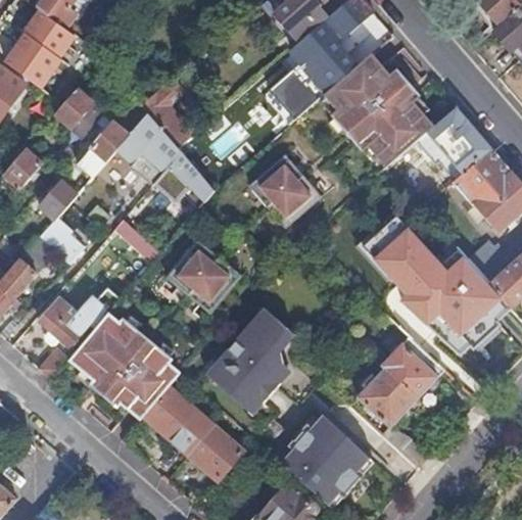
[(27,0),(41,9),(66,29),(77,15),(80,17),(92,0),(27,0)]
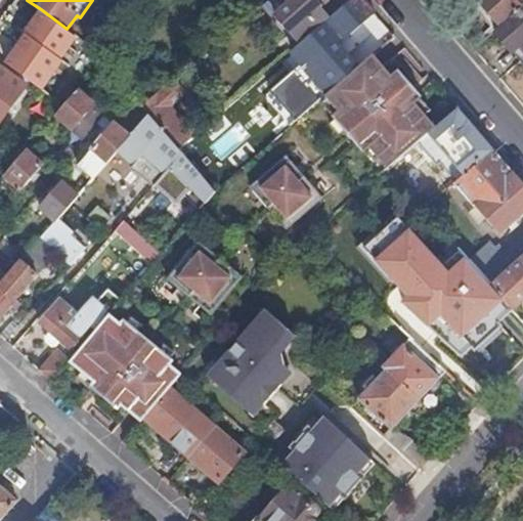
[(264,0),(262,2),(273,15),(286,4),(282,0),(264,0)]
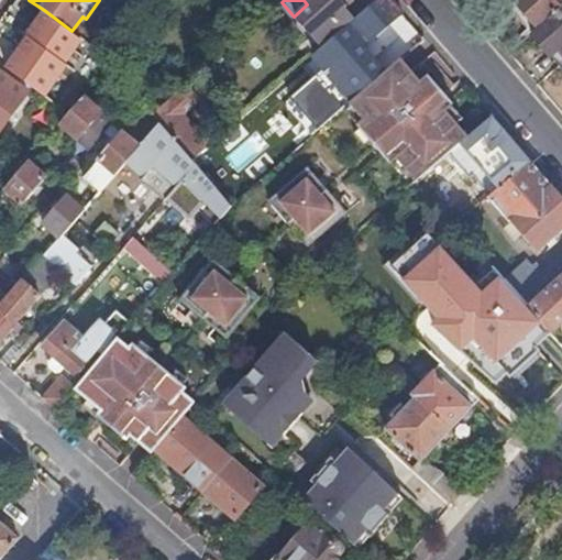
[(304,0),(307,4),(294,17),(321,48),(354,19),(344,8),(354,0),(304,0)]
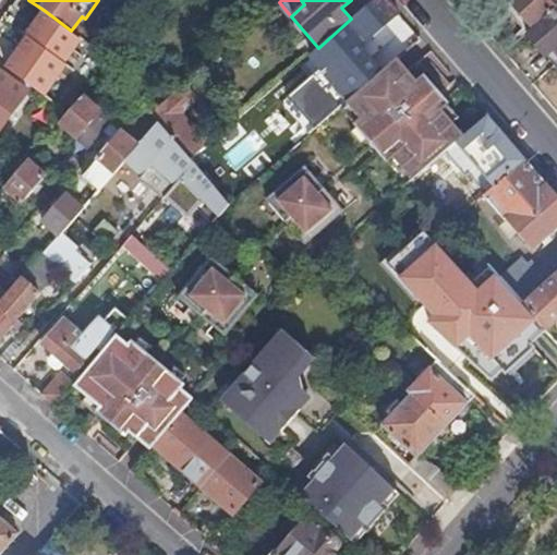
[(399,11),(389,0),(373,0),(351,19),(318,48),(326,56),(330,62),(333,70),(334,76),(335,77),(340,84),(351,96),(380,70),(371,58),(359,45),(399,11)]
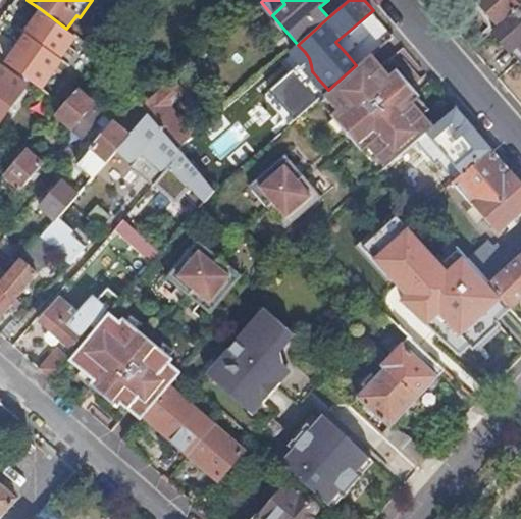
[(474,0),(497,26),(500,23),(520,4),(520,0),(474,0)]
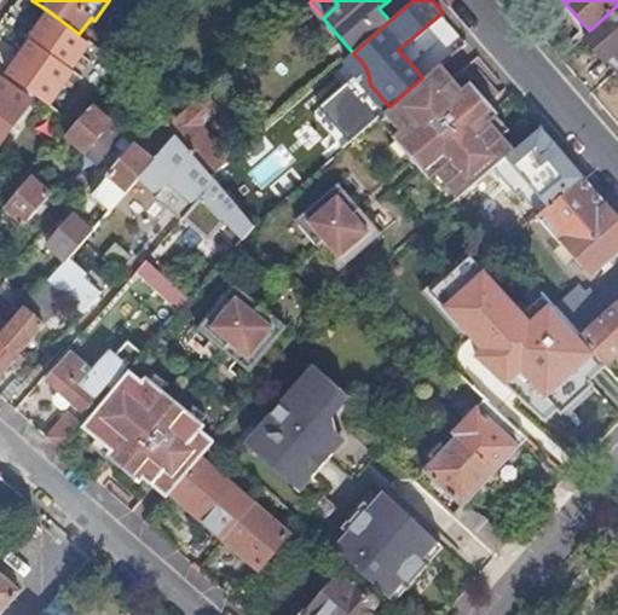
[(617,5),(593,28),(617,57),(617,5)]
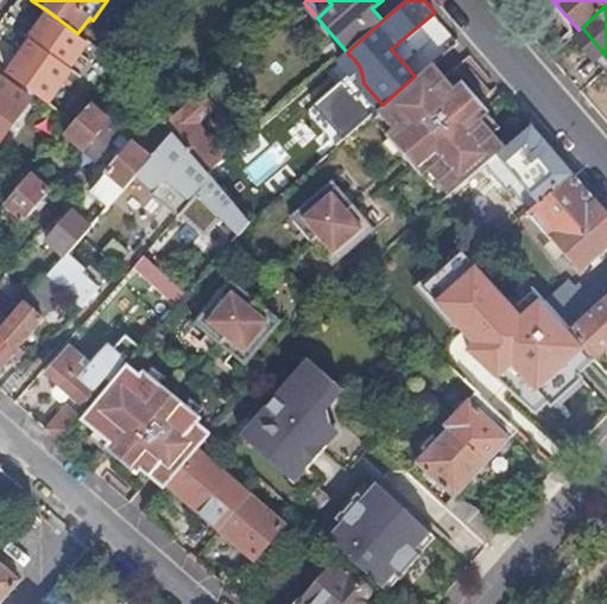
[(67,51),(76,58),(89,40),(77,33),(48,11),(21,48),(52,70),(67,51)]
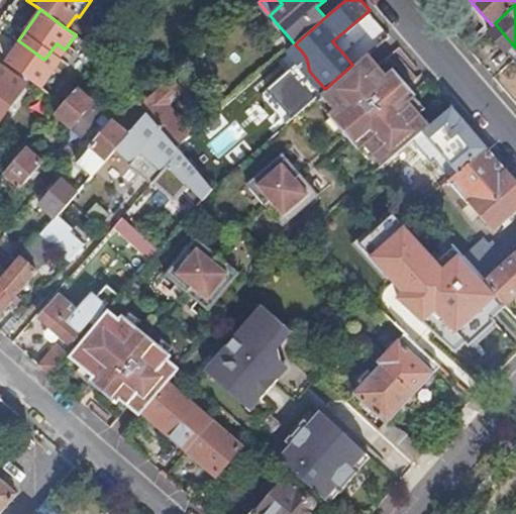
[(334,107),(328,112),(331,116),(339,125),(358,147),(365,142),(384,165),(409,143),(431,124),(420,113),(410,101),(416,96),(417,95),(394,69),(387,75),(368,52),(352,65),(325,89),(321,92),(323,95),(332,105),(334,107)]
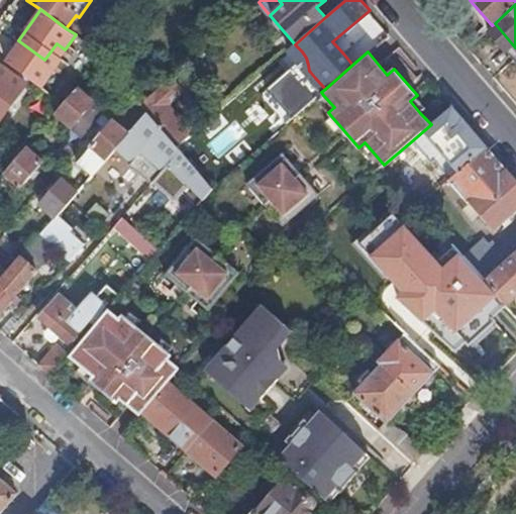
[(0,118),(25,84),(0,66),(0,118)]
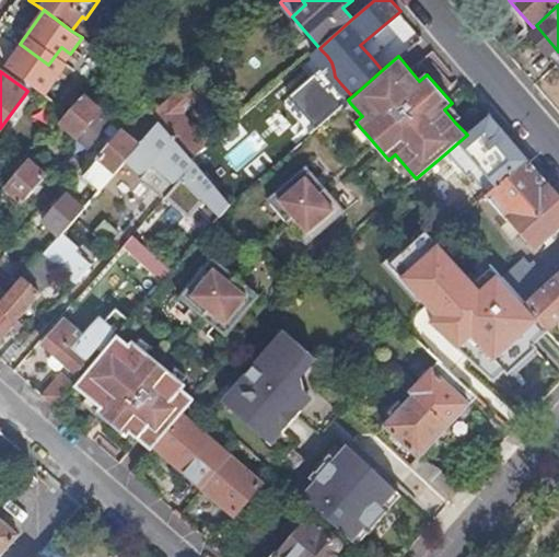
[(83,97),(69,114),(60,124),(78,139),(101,113),(83,97)]
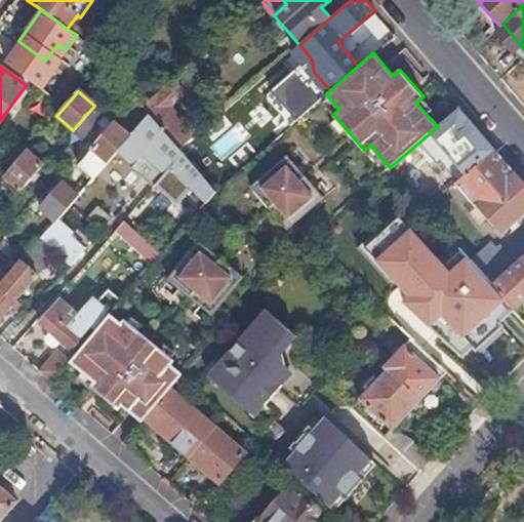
[(142,106),(149,114),(178,150),(196,136),(158,92),(142,106)]
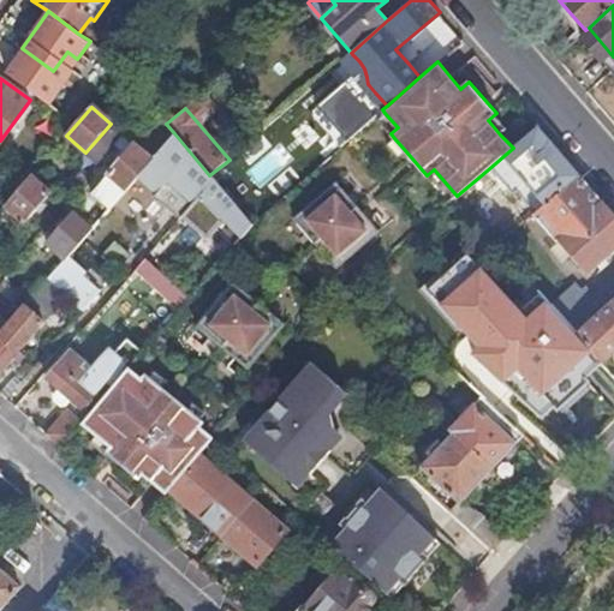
[(385,113),(379,118),(388,130),(395,125),(385,113)]
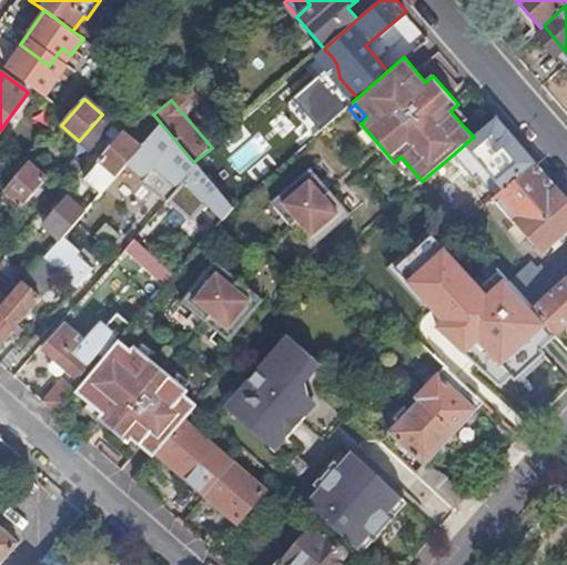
[(457,106),(451,111),(462,124),(468,119),(457,106)]
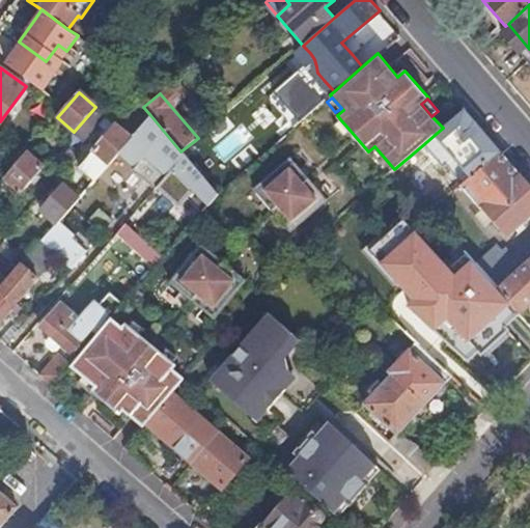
[(465,109),(443,128),(420,147),(438,168),(483,131),(465,109)]
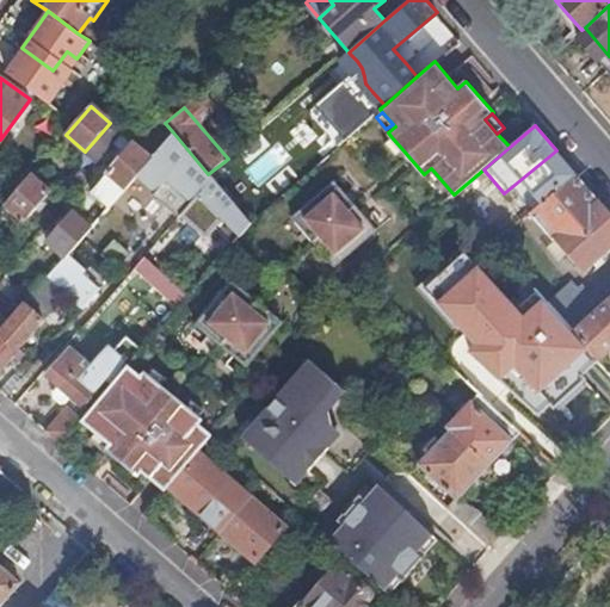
[(211,179),(208,174),(173,132),(149,159),(136,174),(149,186),(160,173),(191,202),(211,179)]
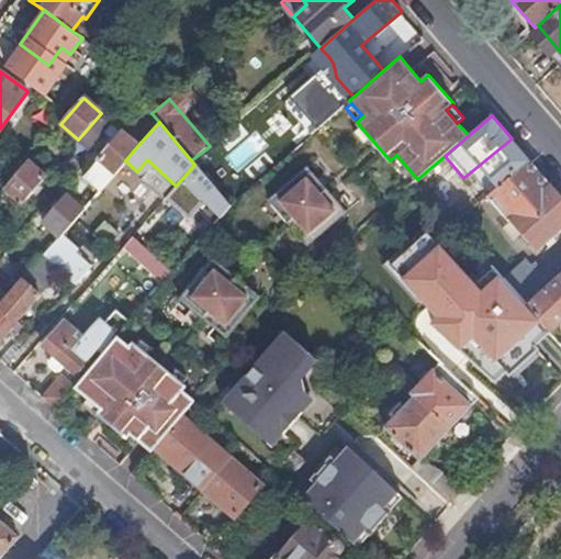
[(360,126),(354,132),(362,142),(369,136),(360,126)]
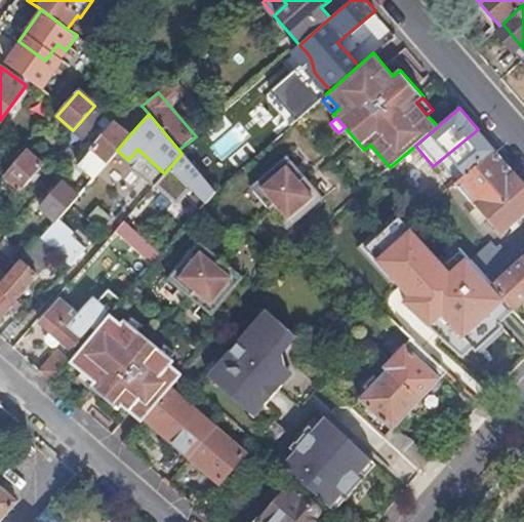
[(113,123),(76,165),(91,178),(117,150),(128,136),(113,123)]
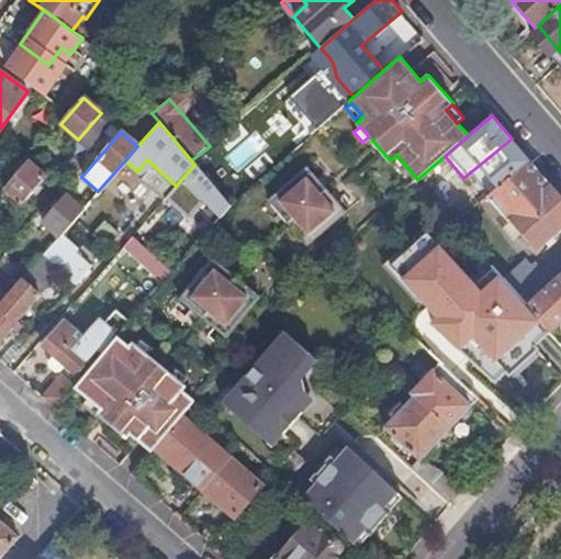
[(560,196),(529,159),(487,194),(508,219),(511,217),(531,242),(537,247),(560,226),(560,196)]
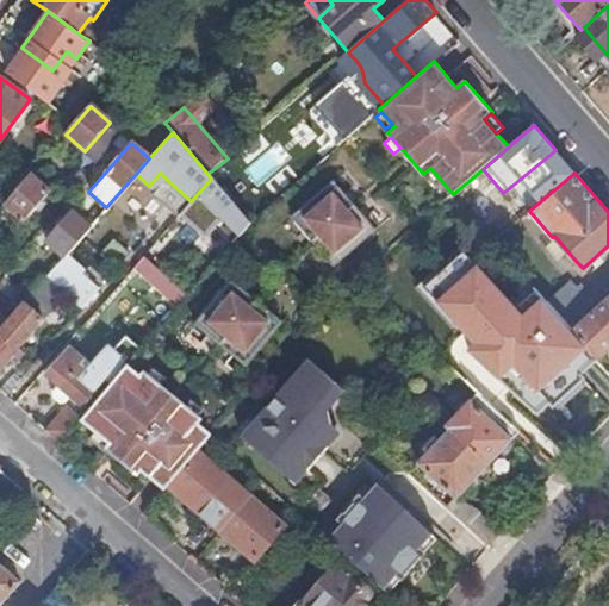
[(31,175),(24,183),(5,206),(24,222),(50,192),(31,175)]
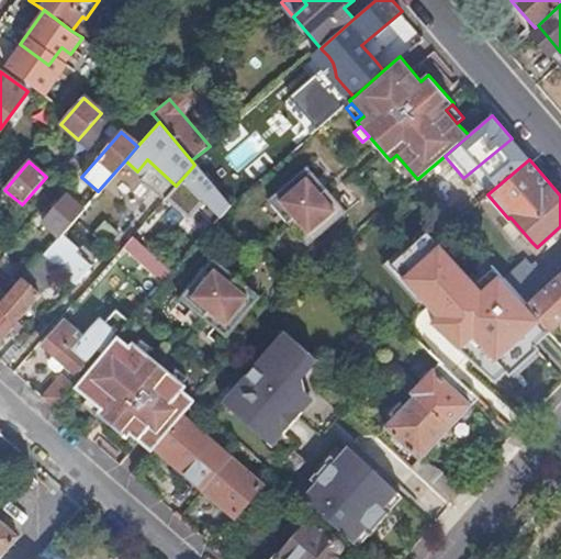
[(194,165),(176,186),(175,187),(206,219),(193,233),(201,241),(231,207),(229,205),(194,165)]
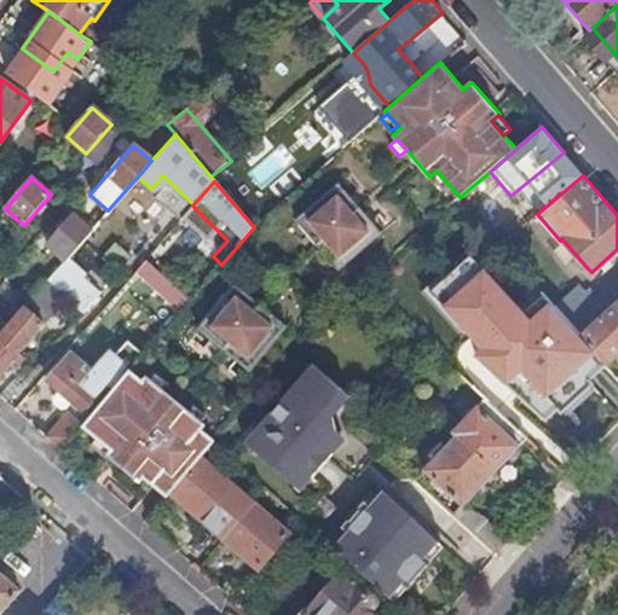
[(339,181),(296,219),(340,267),(381,231),(339,181)]
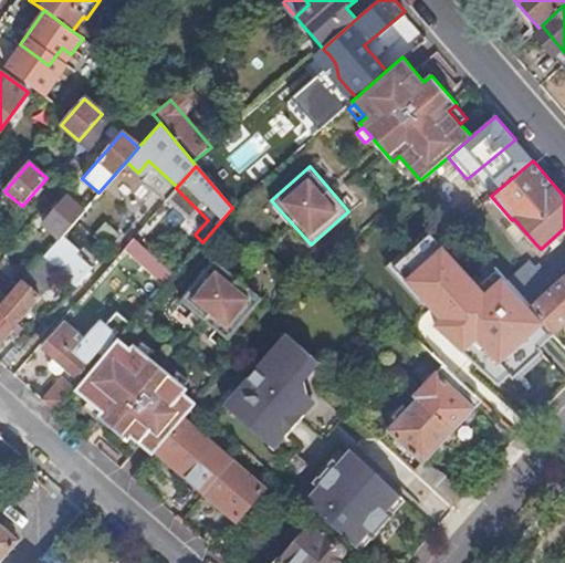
[(66,196),(42,223),(59,238),(61,236),(83,210),(66,196)]
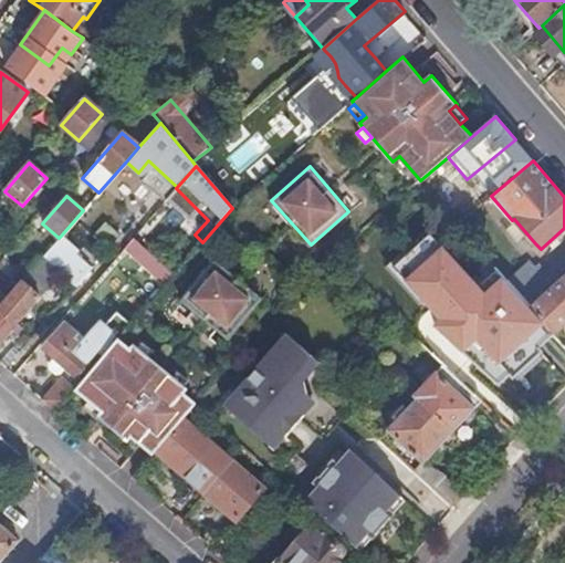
[(59,238),(42,257),(60,272),(74,287),(90,269),(73,256),(77,251),(61,236),(59,238)]
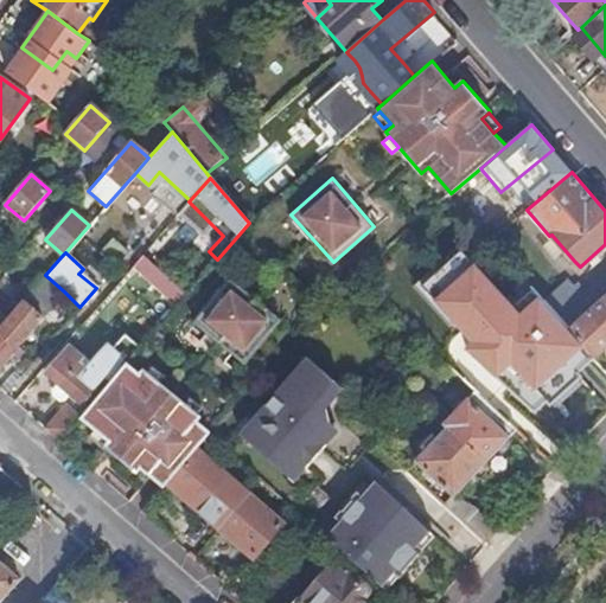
[(142,254),(132,265),(177,307),(189,293),(142,254)]
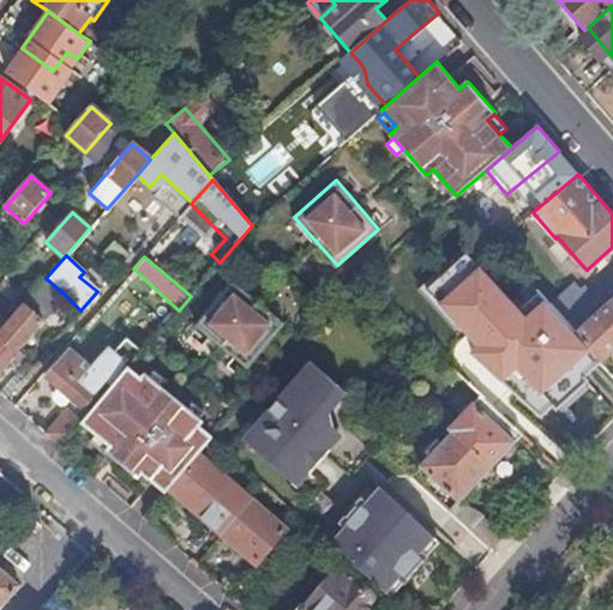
[(574,282),(550,305),(576,333),(612,300),(612,272),(587,296),(574,282)]
